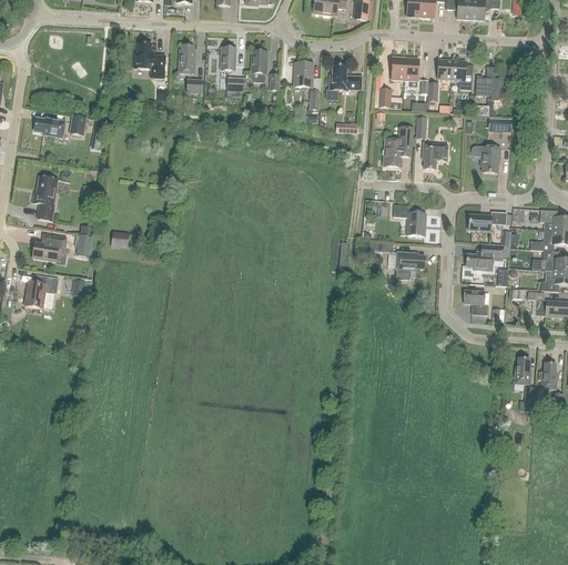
[(314,0),(313,12),(336,16),(337,7),(345,8),(345,0),(314,0)]
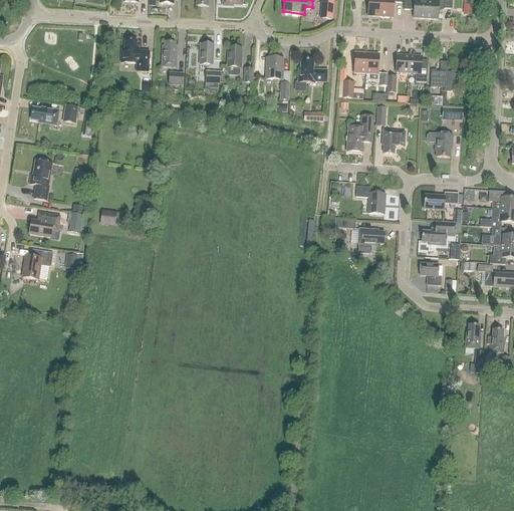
[(379,14),(380,0),(367,0),(367,13),(379,14)]
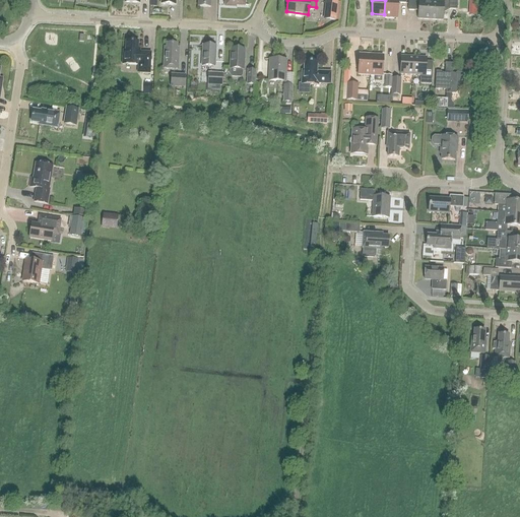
[(385,0),(384,14),(397,15),(397,0),(405,0),(385,0)]
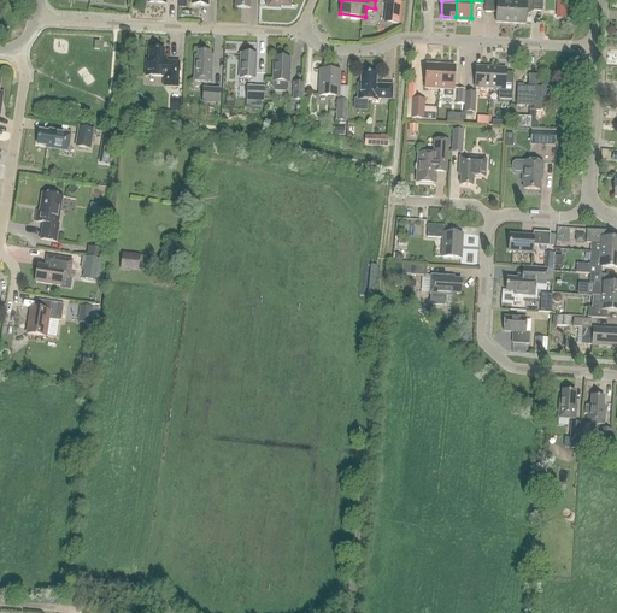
[(495,19),(510,21),(511,0),(485,0),(483,9),(497,10),(495,19)]
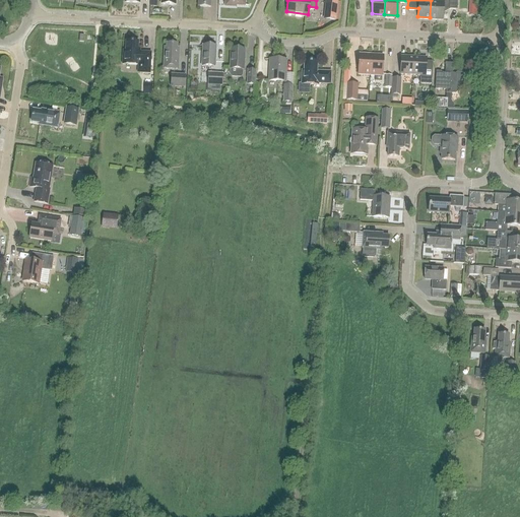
[(431,0),(430,17),(442,17),(443,6),(456,6),(456,0),(431,0)]
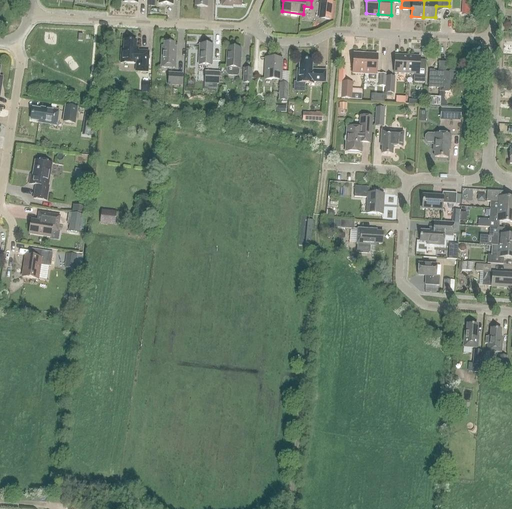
[(147,70),(148,61),(148,49),(135,48),(136,38),(123,38),(123,47),(121,47),(120,61),(135,61),(135,69),(147,70)]
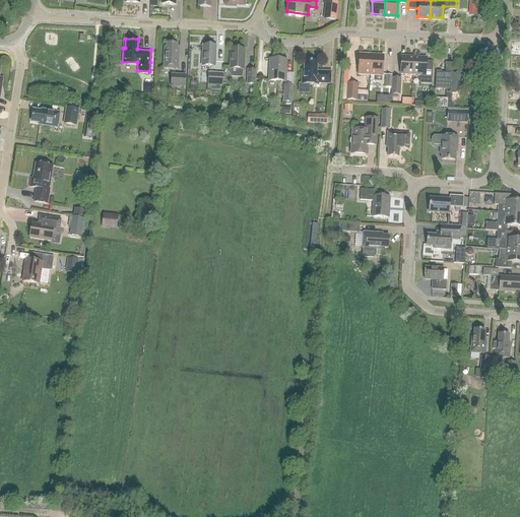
[(177,45),(177,41),(167,41),(167,45),(165,45),(164,66),(178,66),(179,45),(177,45)]
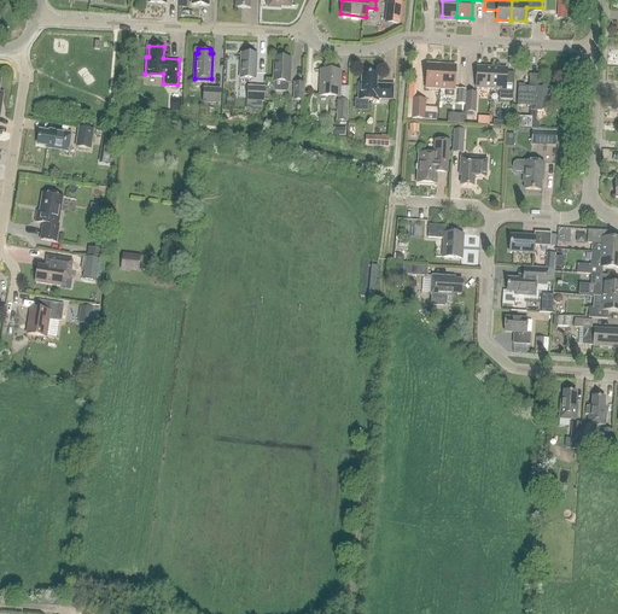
[(256,76),(257,51),(240,51),(239,76),(256,76)]
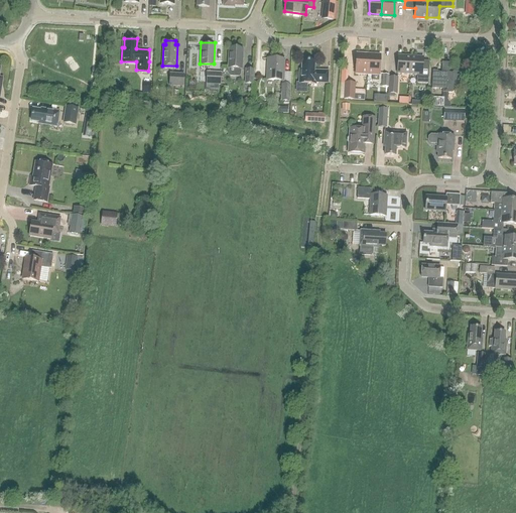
[(242,67),(243,46),(229,45),(228,66),(228,72),(230,74),(239,74),(241,72),(241,67),(242,67)]
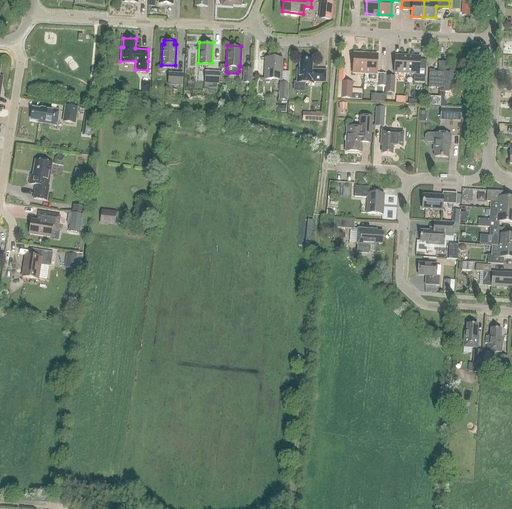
[(364,71),(365,51),(353,50),(352,71),(364,71)]
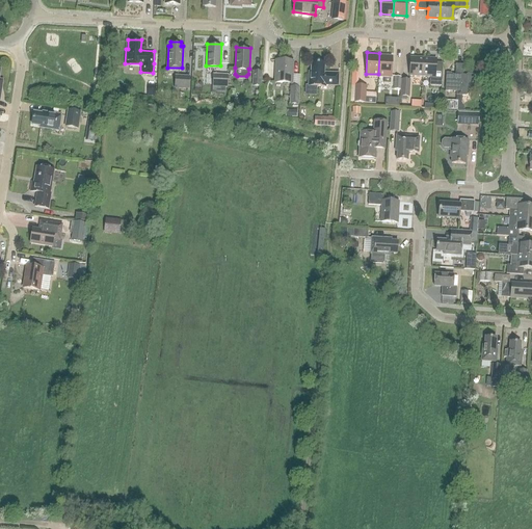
[(392,53),(379,53),(378,74),(383,75),(383,80),(390,80),(392,53)]
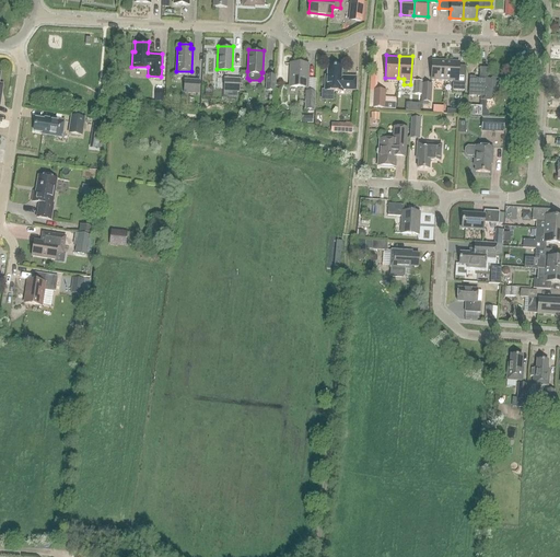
[(445,58),(432,57),(431,78),(444,78),(445,58)]
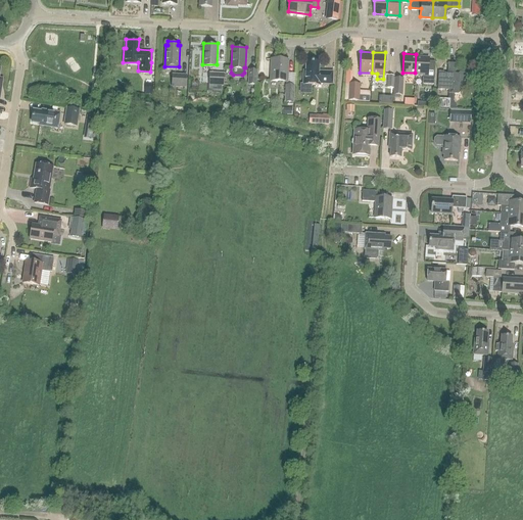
[(416,54),(415,73),(423,74),(422,82),(433,82),(434,67),(428,67),(428,55),(416,54)]
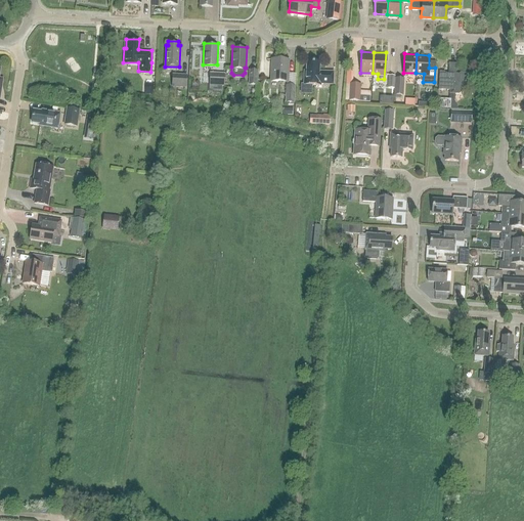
[(288,79),(289,57),(271,56),(270,79),(288,79)]
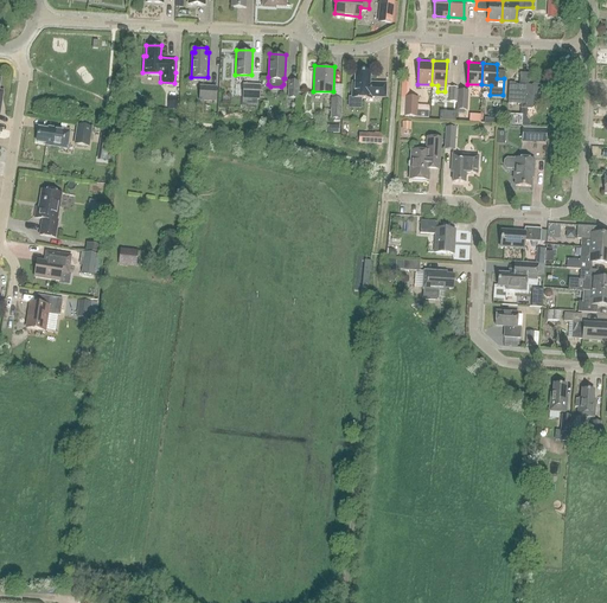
[(351,94),(351,95),(362,95),(371,96),(371,94),(385,95),(385,81),(370,79),(370,68),(355,68),(355,79),(352,79),(351,94)]
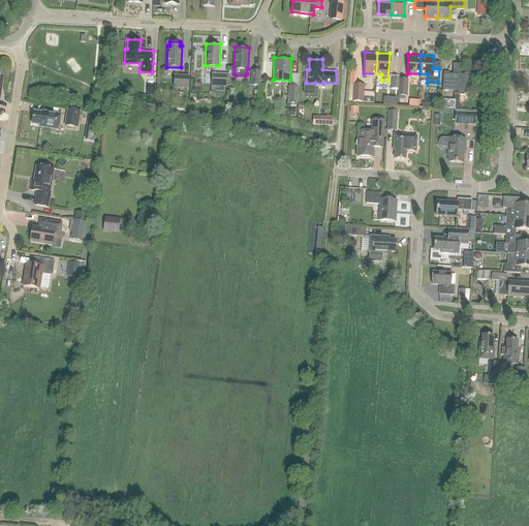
[(443,69),(442,88),(454,89),(454,92),(459,92),(463,93),(465,91),(465,87),(469,87),(469,81),(470,81),(471,71),(460,70),(461,61),(453,61),(453,70),(443,69)]
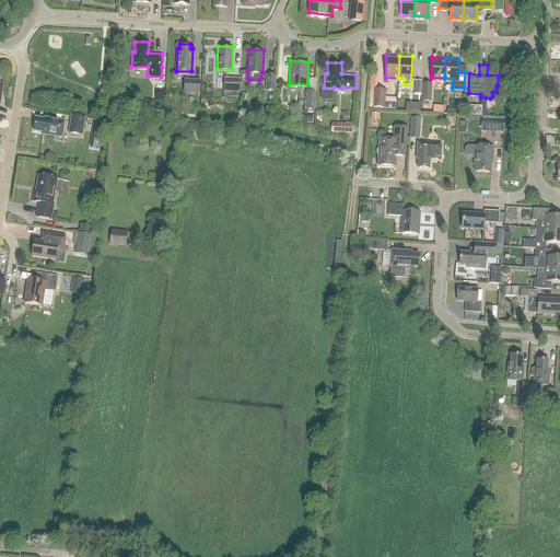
[(276,72),(266,71),(265,88),(275,89),(276,72)]
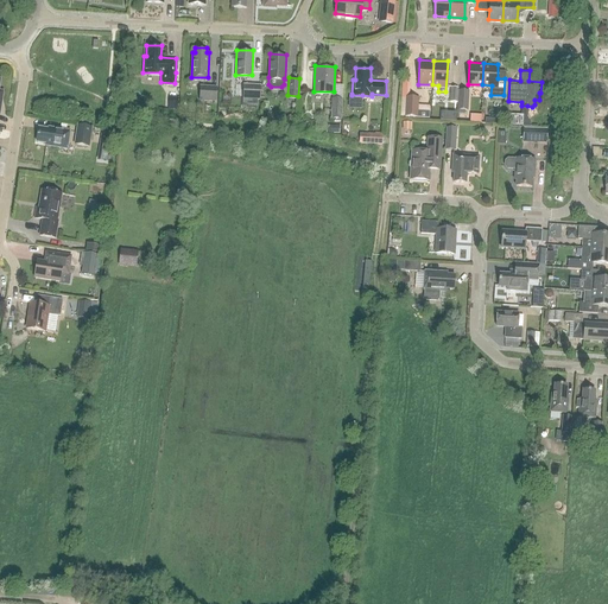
[(259,97),(260,82),(242,82),(242,96),(259,97)]
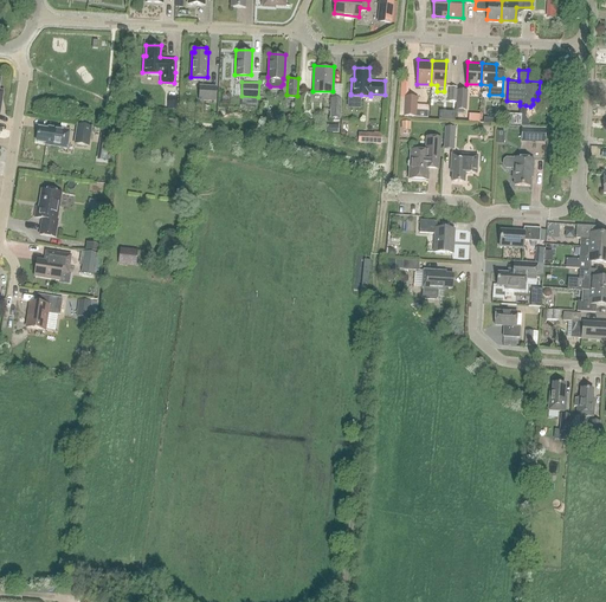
[(217,83),(199,83),(198,98),(216,98),(217,83)]
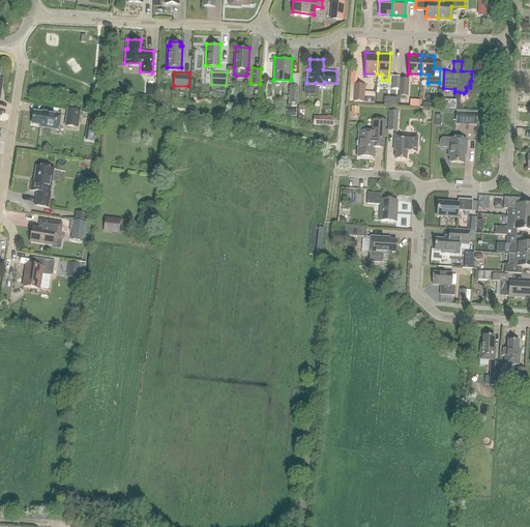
[(408,94),(409,77),(400,77),(399,93),(408,94)]
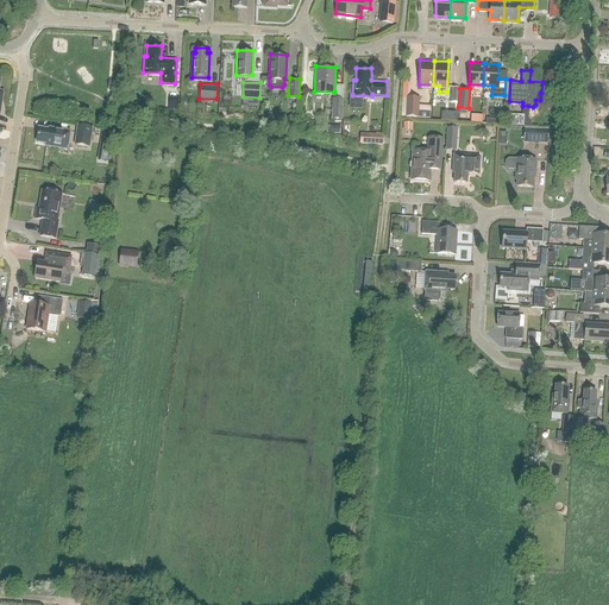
[(179,94),(169,94),(168,107),(177,108),(179,94)]
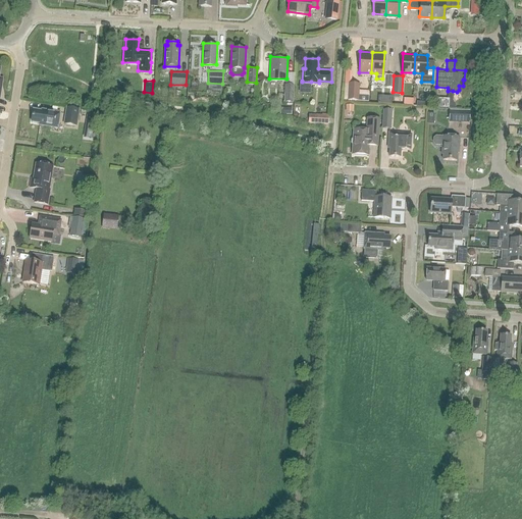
[(344,98),(368,99),(369,89),(359,88),(359,82),(345,82),(344,98)]
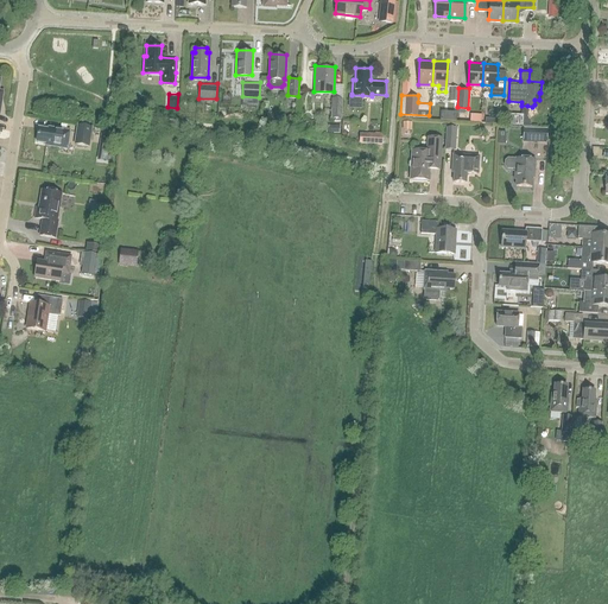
[(341,116),(342,96),(331,96),(330,116),(341,116)]
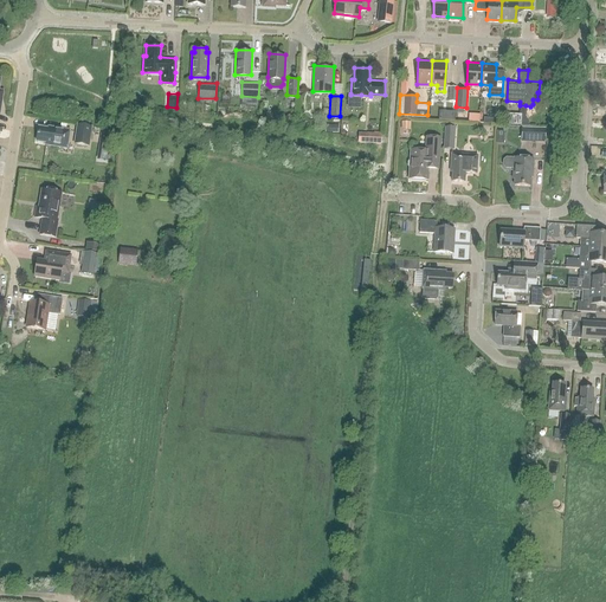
[(526,116),(526,105),(520,105),(520,111),(505,111),(504,121),(529,123),(529,120),(526,116)]
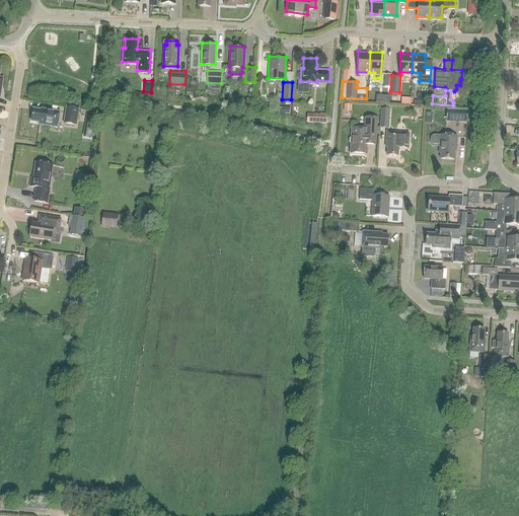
[(79,105),(66,103),(63,121),(76,123),(79,105)]
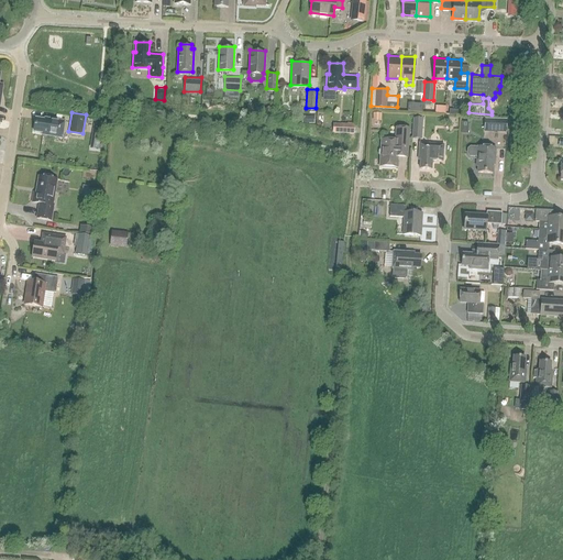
[(42,132),(62,135),(64,119),(45,116),(44,118),(35,116),(33,129),(43,131),(42,132)]
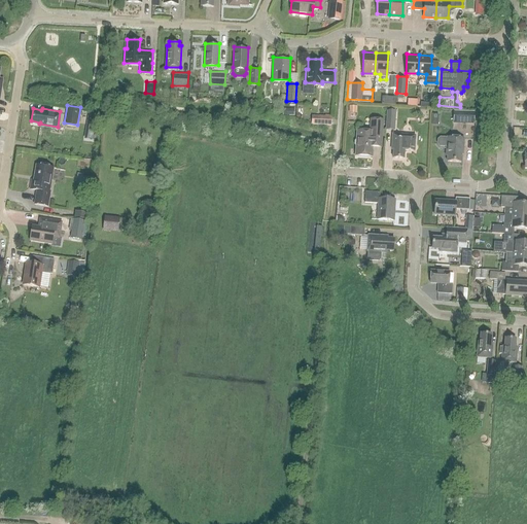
[(394,128),(395,108),(387,108),(386,128),(394,128)]
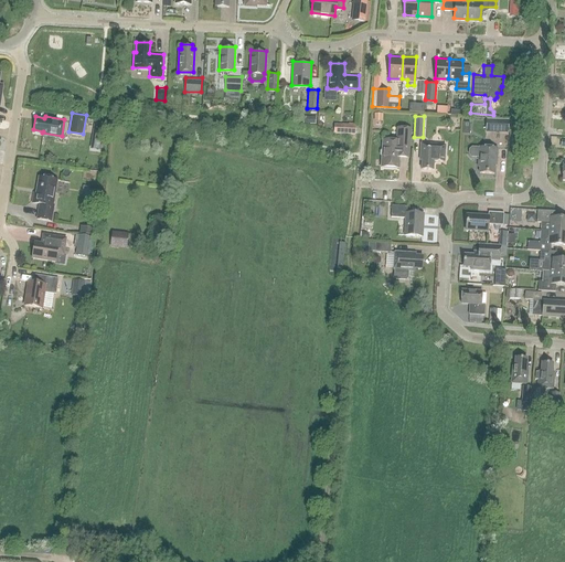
[(508,118),(486,116),(484,129),(508,130),(508,118)]
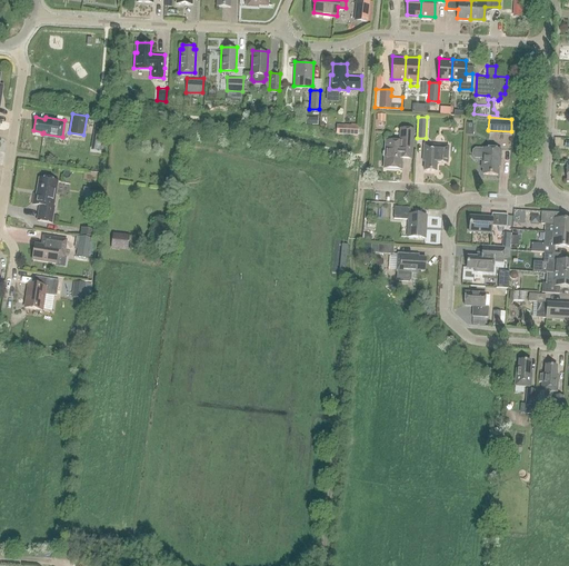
[(358,122),(345,122),(343,132),(358,133),(358,122)]
